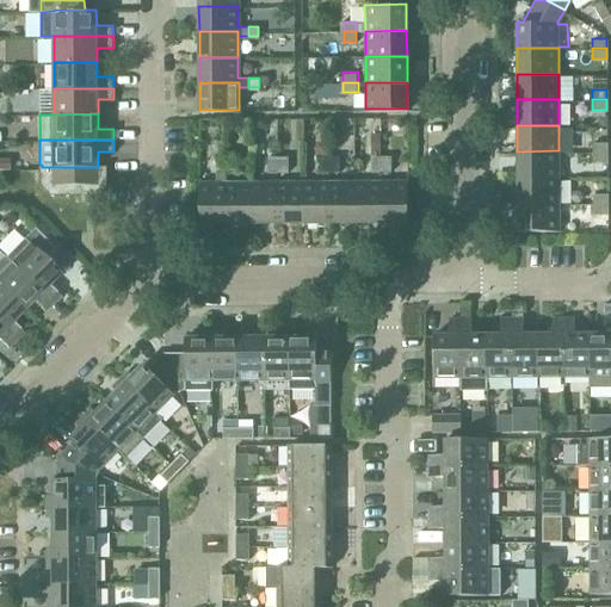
[(592,152),(608,152),(608,141),(592,141),(592,152)]
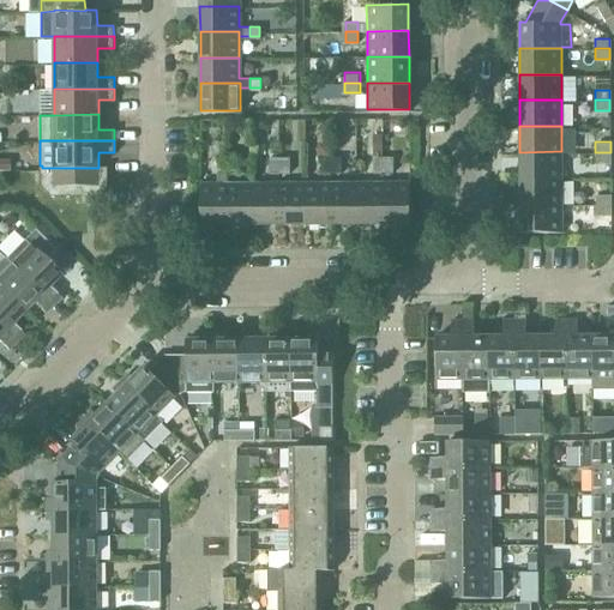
[(561,151),(519,152),(519,177),(561,177),(561,151)]
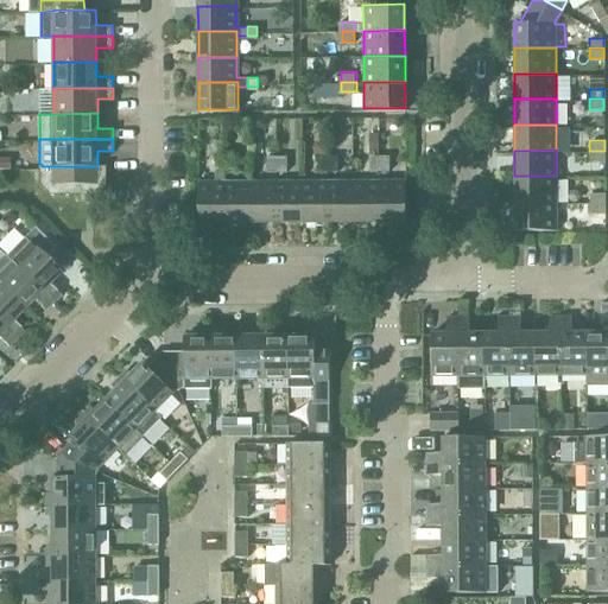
[(605,151),(589,151),(589,160),(605,160),(605,151)]
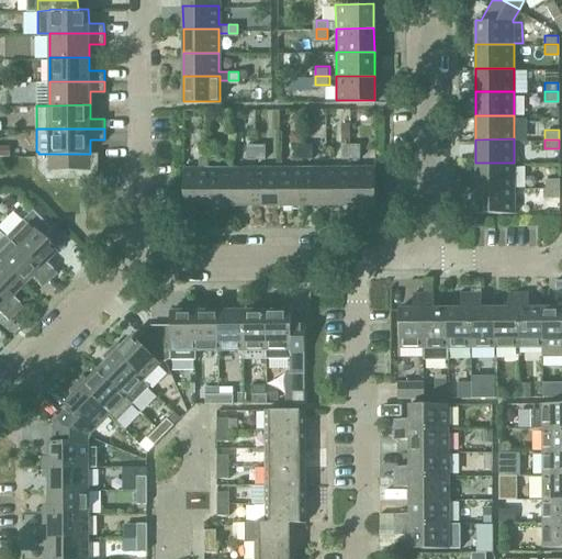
[(208,166),(210,166),(210,157),(208,157),(208,143),(199,143),(199,166),(183,166),(183,204),(208,204),(208,166)]
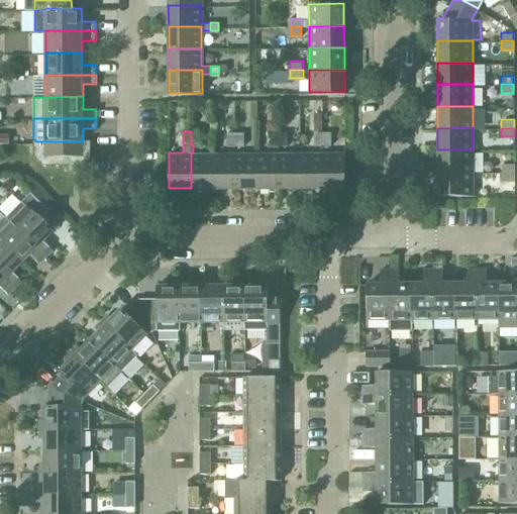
[(200,131),(194,131),(191,131),(191,144),(193,144),(200,144),(200,131)]
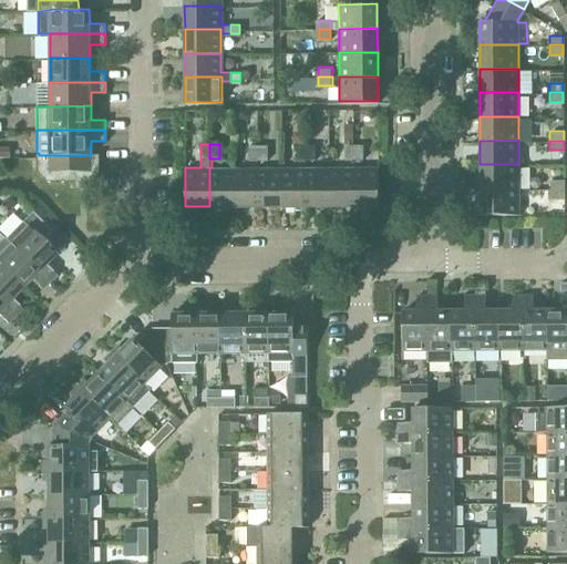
[(353,157),(353,144),(343,144),(343,157),(353,157)]
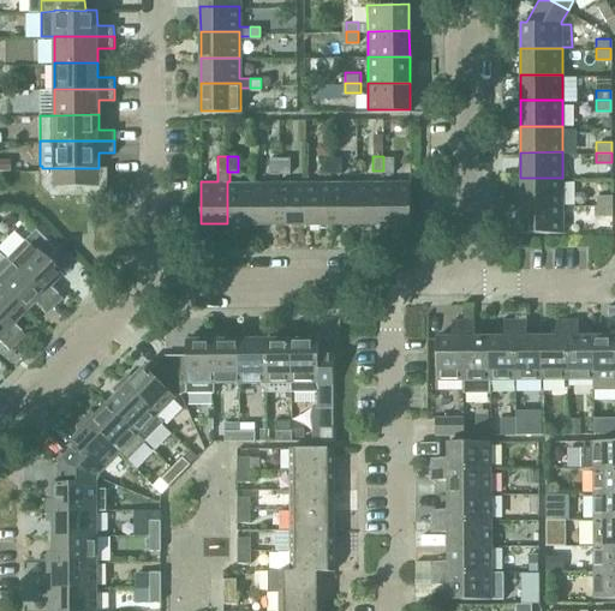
[(383,156),(383,171),(393,171),(393,156),(383,156)]
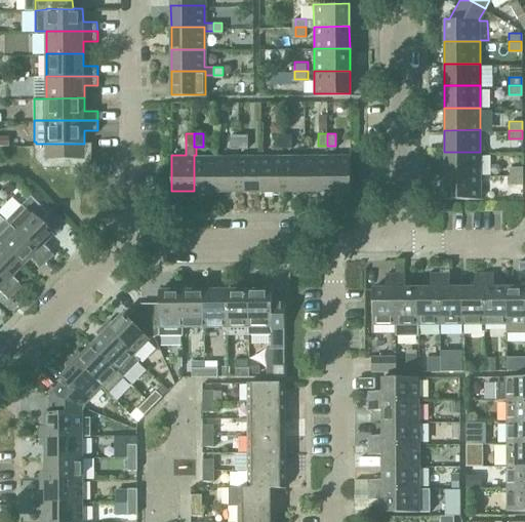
[(0,134),(0,143),(9,143),(8,134),(0,134)]
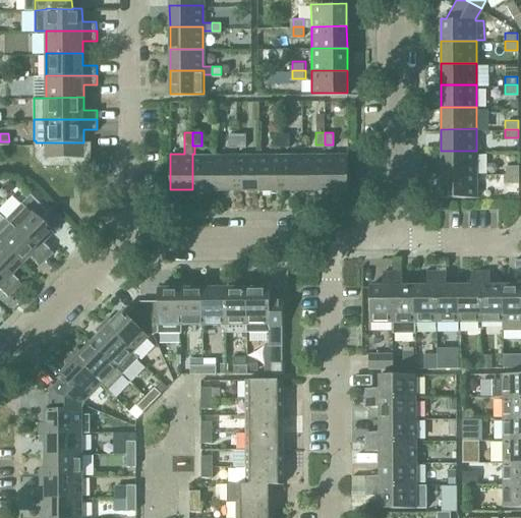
[(230,133),(230,147),(238,147),(238,133),(230,133)]
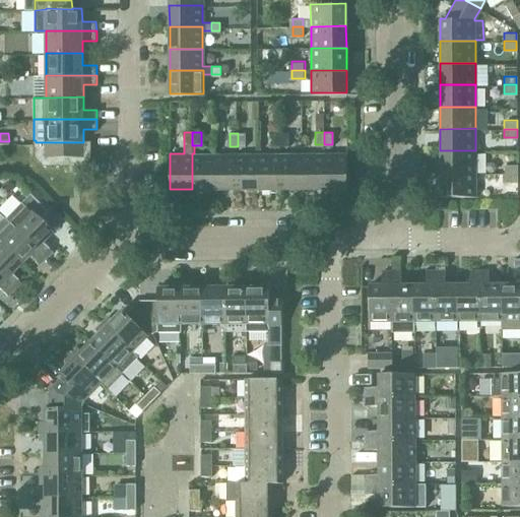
[(247,146),(247,133),(238,133),(238,146),(247,146)]
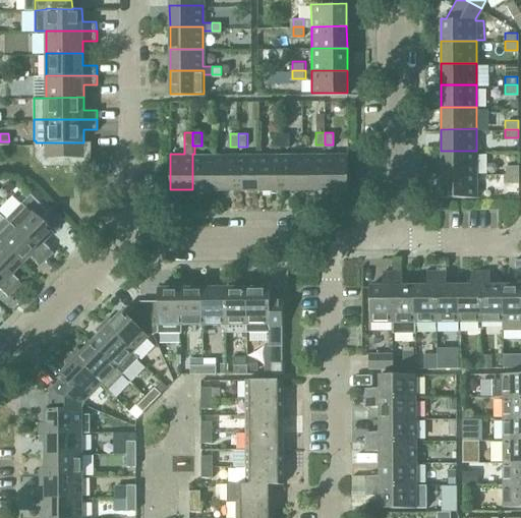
[(273,133),(273,147),(282,147),(282,133),(273,133)]
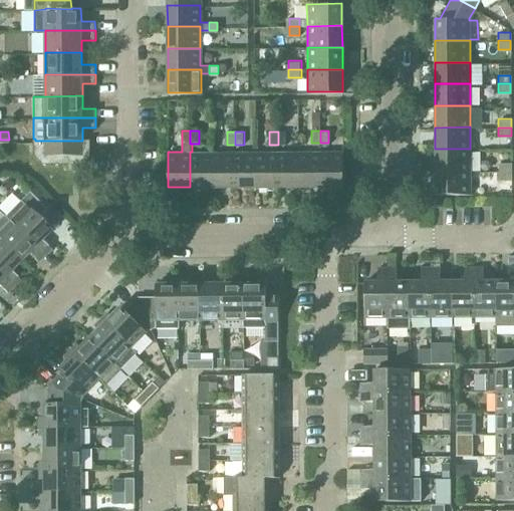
[(286,145),(286,132),(278,132),(278,145),(286,145)]
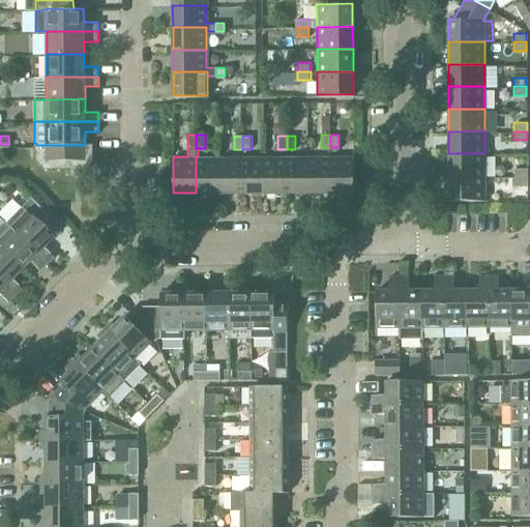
[(45,169),(81,169),(93,169),(92,143),(85,143),(85,145),(36,145),(36,143),(34,143),(34,159),(45,169)]
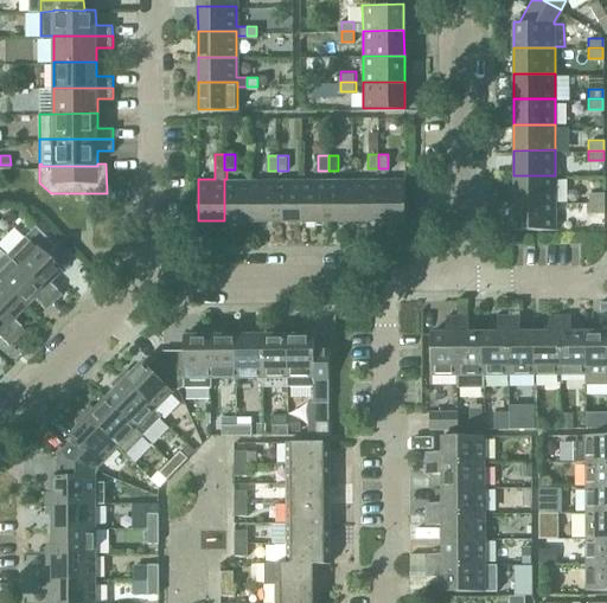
[(555,175),(513,175),(513,201),(555,201),(555,175)]
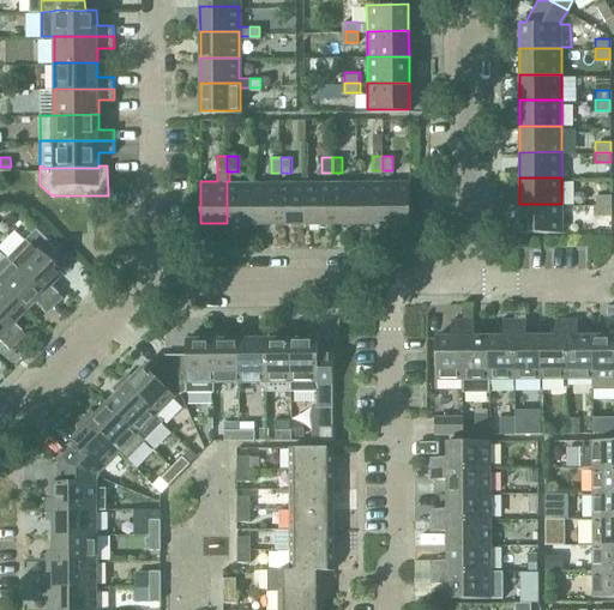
[(278,181),(278,223),(305,222),(305,180),(278,181)]
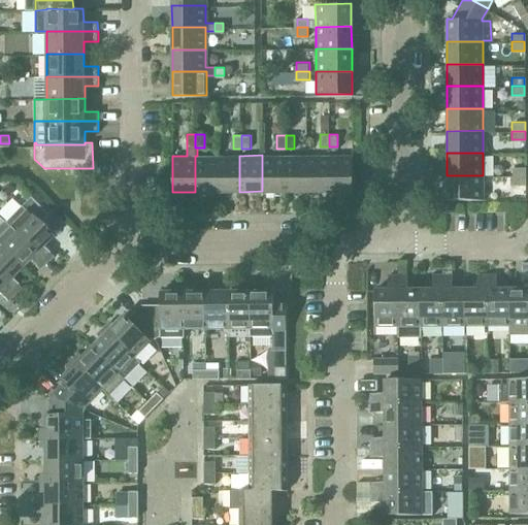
[(262,155),(262,191),(285,191),(284,155),(262,155)]
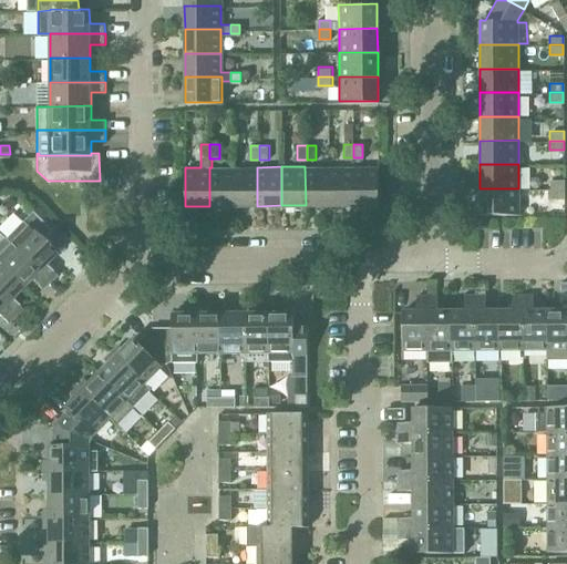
[(305,166),(306,205),(329,205),(329,166),(305,166)]
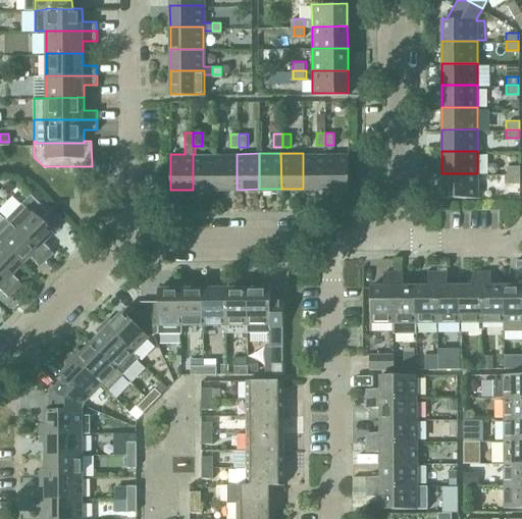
[(303,153),(303,189),(325,189),(325,153),(303,153)]
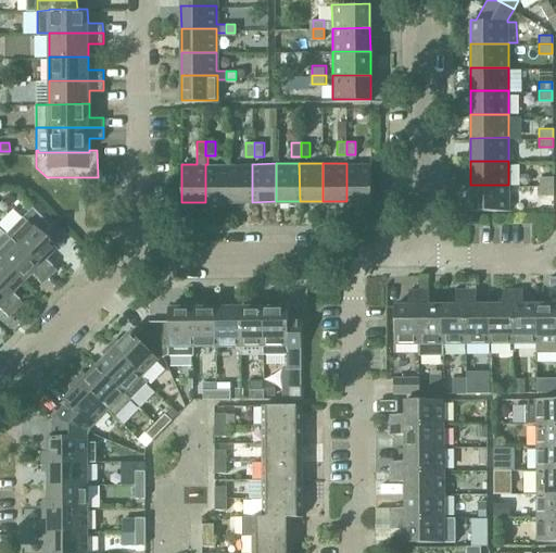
[(370,201),(370,163),(346,163),(346,201),(370,201)]
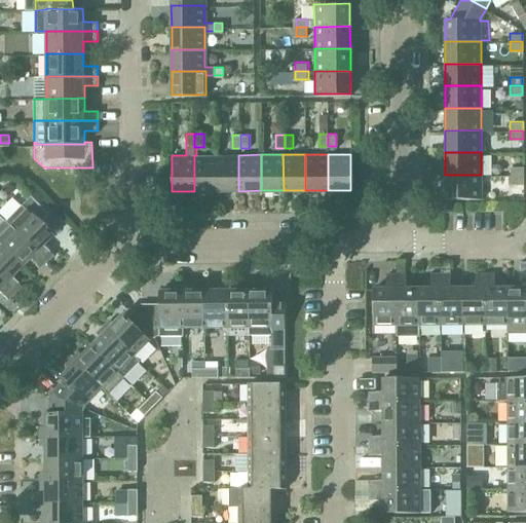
[(216,155),(196,155),(194,155),(194,191),(217,191),(216,155)]
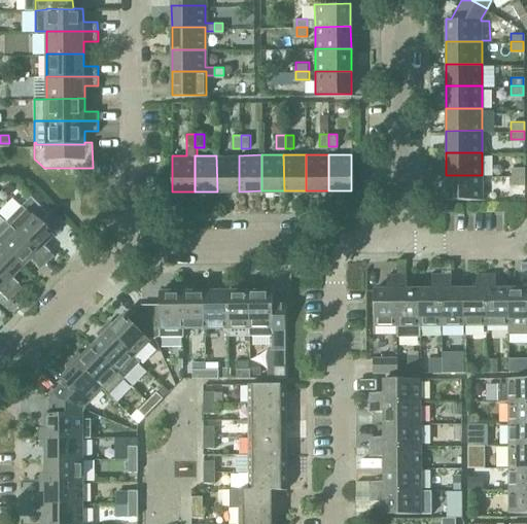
[(216,155),(217,191),(239,191),(239,155),(216,155)]
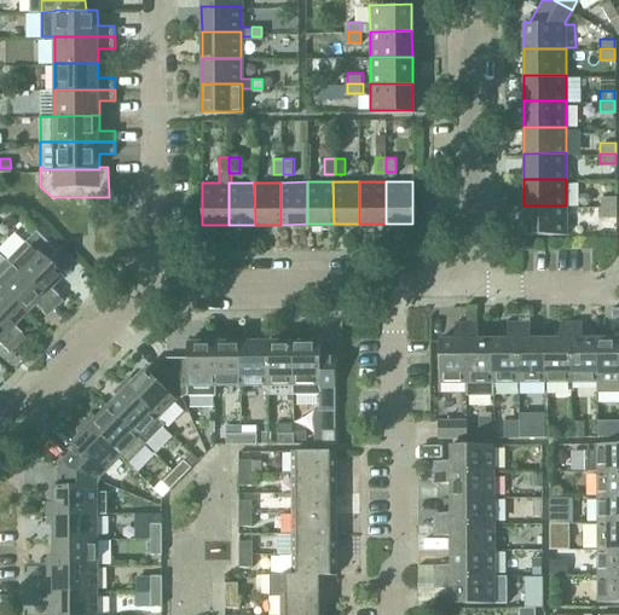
[(601,206),(615,204),(615,195),(601,195),(601,206)]
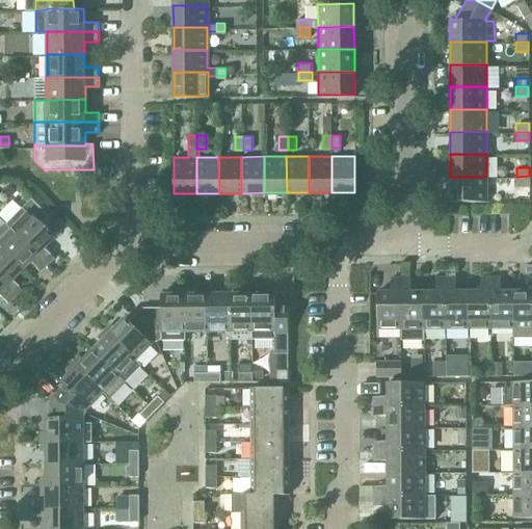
[(529,176),(516,177),(516,185),(529,185),(529,176)]
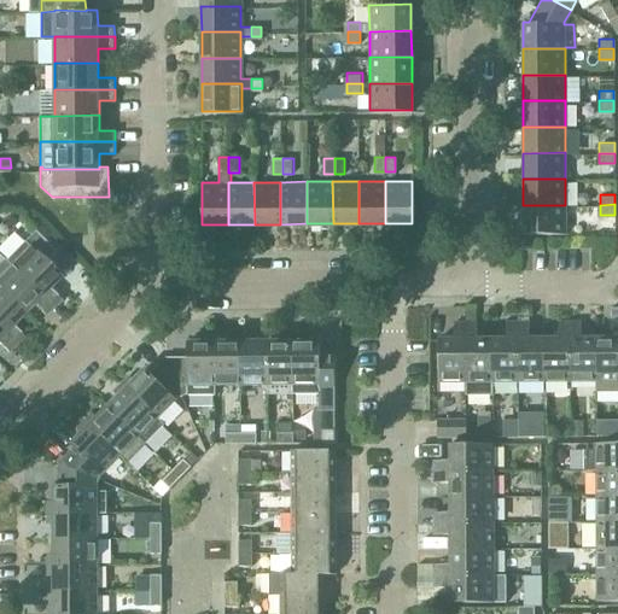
[(565,205),(523,205),(523,232),(565,232),(565,205)]
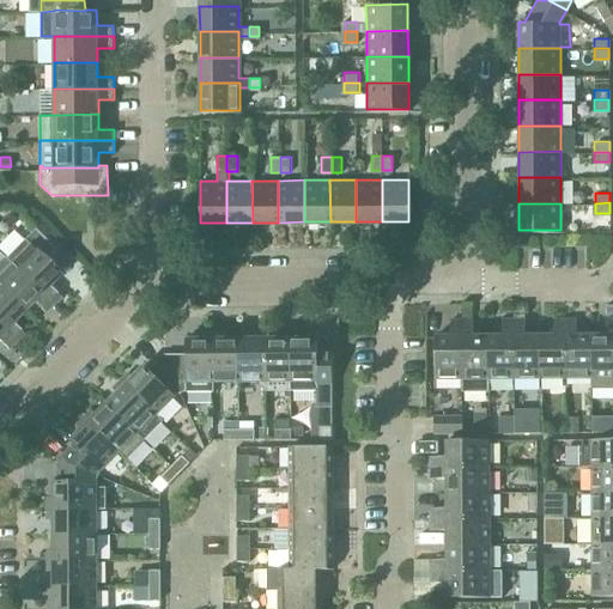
[(6,255),(11,260),(53,300),(60,293),(49,282),(60,272),(44,256),(55,245),(35,225),(6,255)]
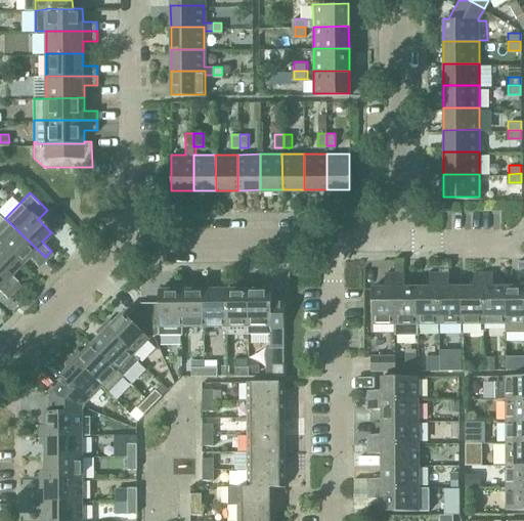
[(0,231),(0,244),(20,264),(29,256),(38,265),(45,257),(9,222),(0,231)]
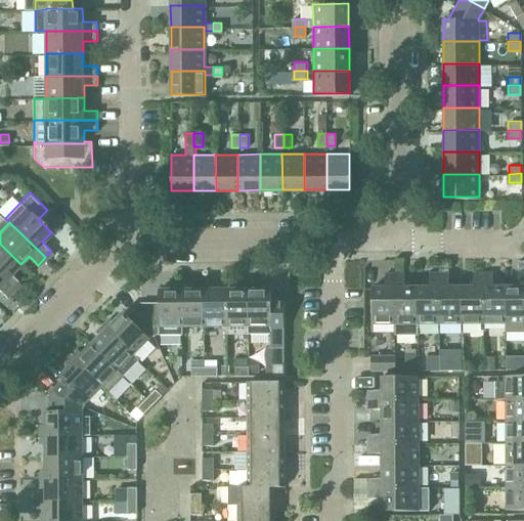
[(0,275),(13,289),(20,283),(11,273),(20,264),(0,244),(0,275)]
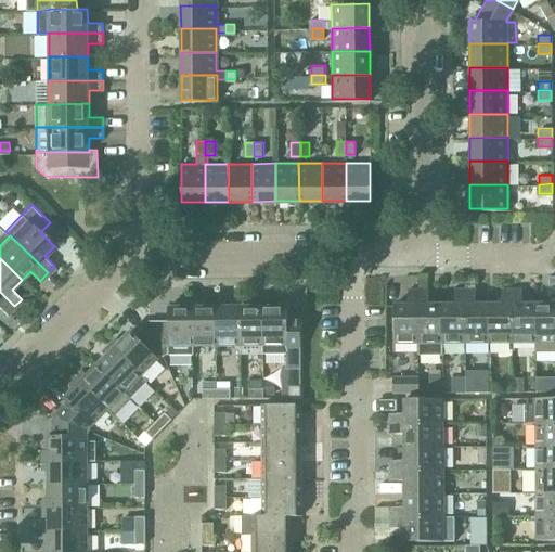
[(554,339),(554,286),(549,286),(549,300),(536,300),(536,339),(554,339)]
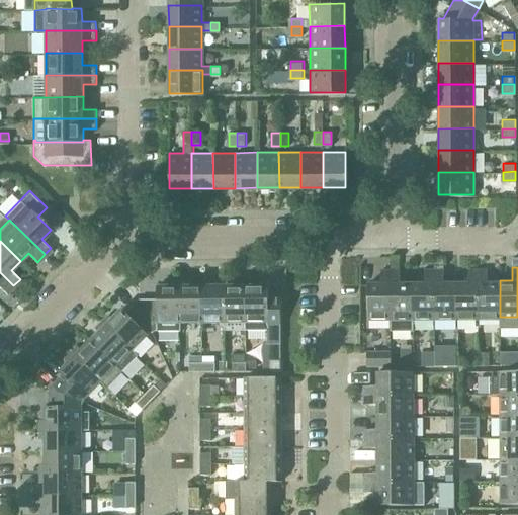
[(390,318),(390,268),(380,269),(380,281),(367,281),(367,318),(390,318)]
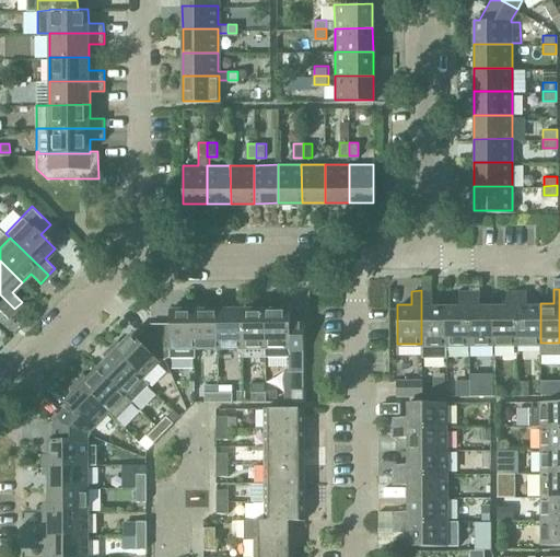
[(446,344),(445,304),(431,304),(431,290),(421,290),(421,344),(446,344)]
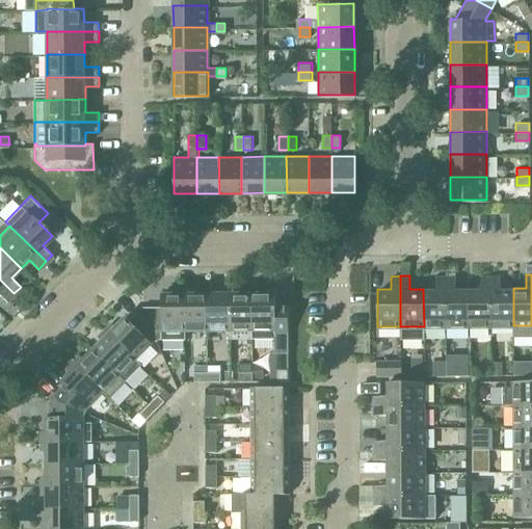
[(446,326),(446,275),(435,275),(435,289),(423,289),(424,326),(446,326)]
